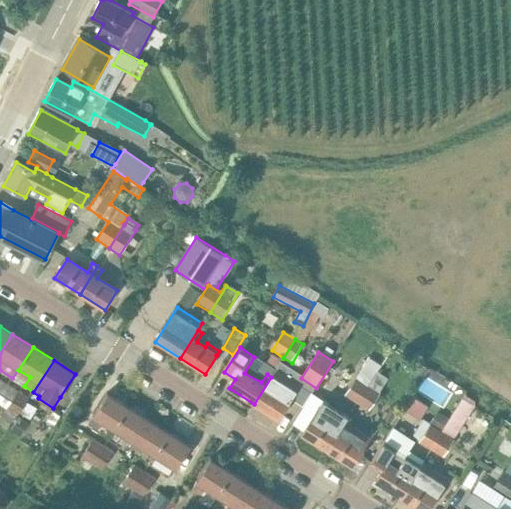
[(271,377),(254,404),(278,420),(289,403),(301,385),(277,370),(272,378),(271,377)]
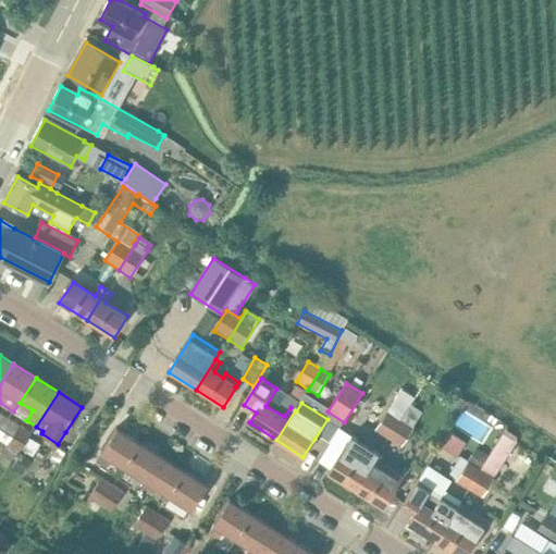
[(403,421),(390,441),(400,448),(415,428),(414,427),(422,414),(412,406),(403,421)]
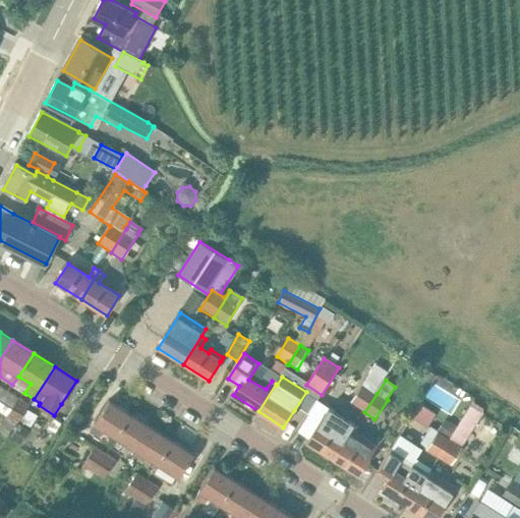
[(364,412),(377,394),(363,385),(351,403),(364,412)]
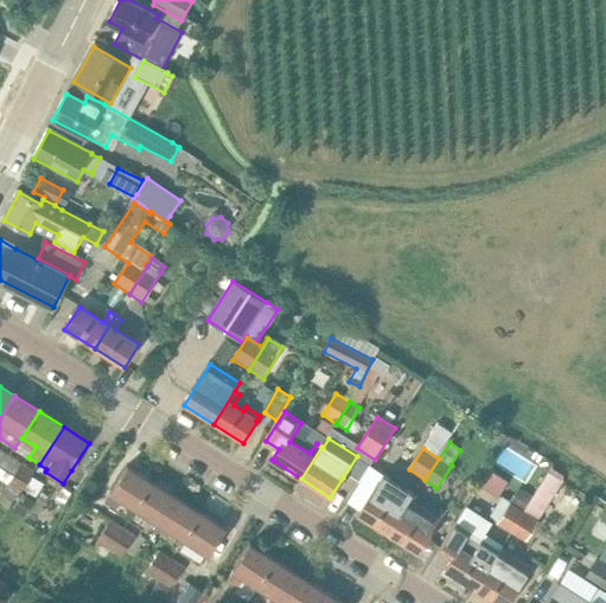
[(0,451),(0,472),(10,457),(0,451)]
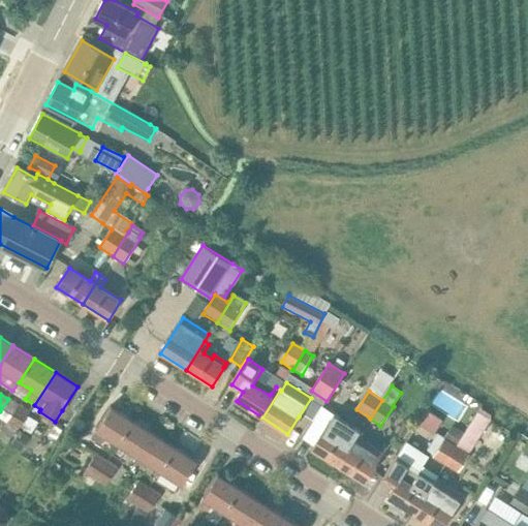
[(8,399),(0,411),(0,419),(19,430),(21,428),(28,416),(30,412),(8,399)]
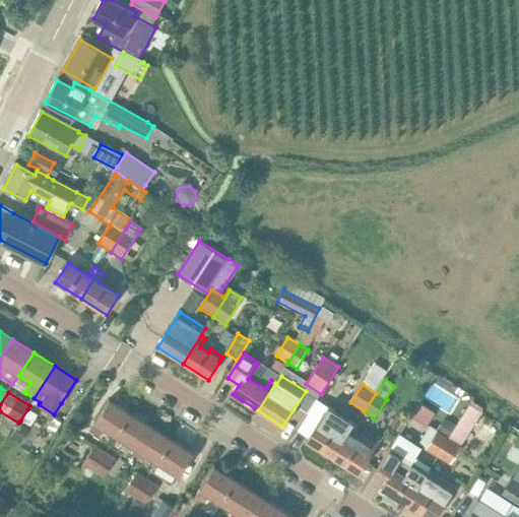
[(104,430),(118,439),(132,415),(110,402),(91,432),(100,437),(104,430)]
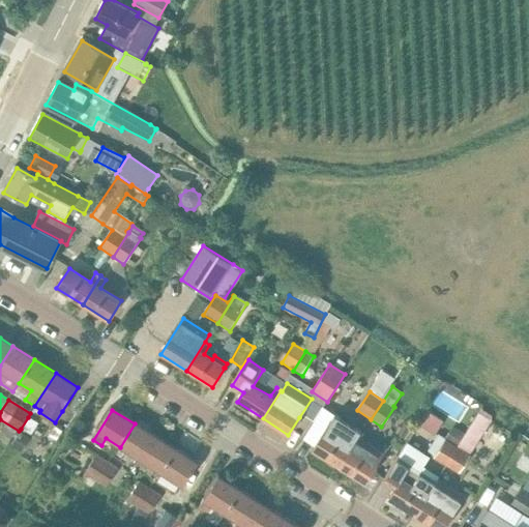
[(427,412),(418,427),(435,437),(444,422),(427,412)]
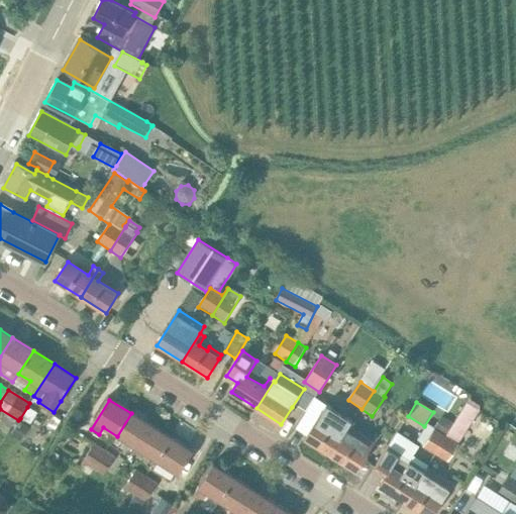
[(479,410),(467,403),(456,420),(469,427),(479,410)]
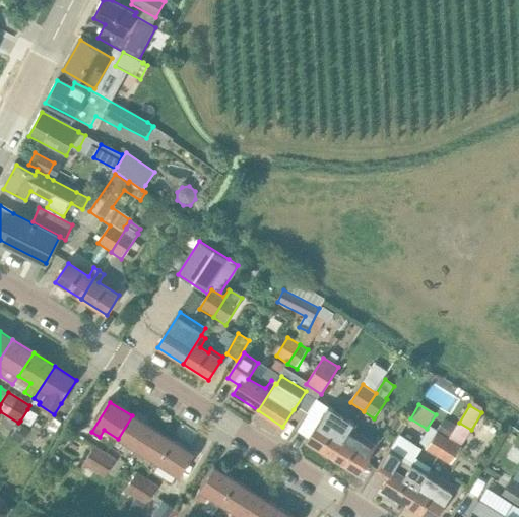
[(320,424),(308,443),(333,459),(351,431),(354,425),(330,408),(320,424)]
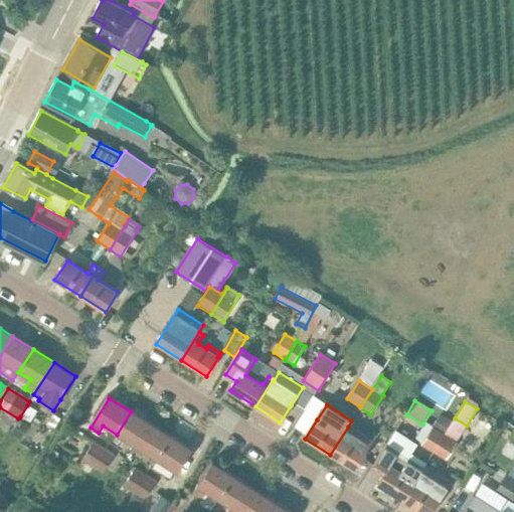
[(37,411),(27,405),(20,416),(30,422),(37,411)]
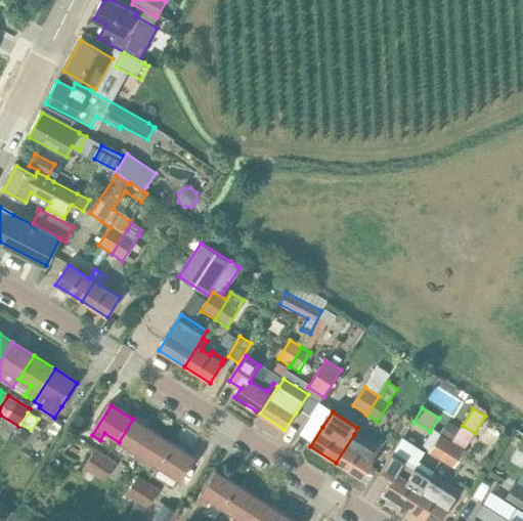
[(119,442),(139,454),(154,432),(133,419),(119,442)]
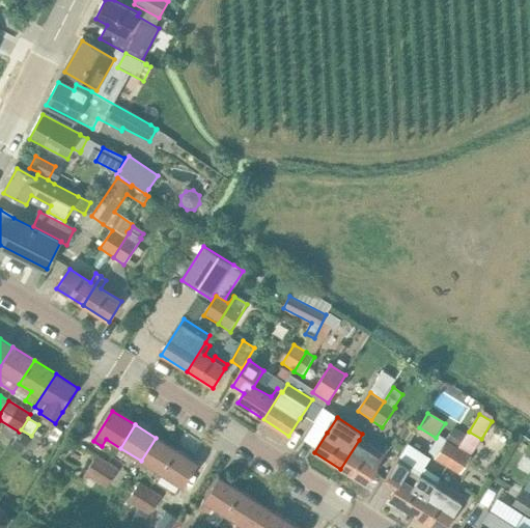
[(434,461),(446,468),(458,449),(466,437),(453,428),(434,461)]
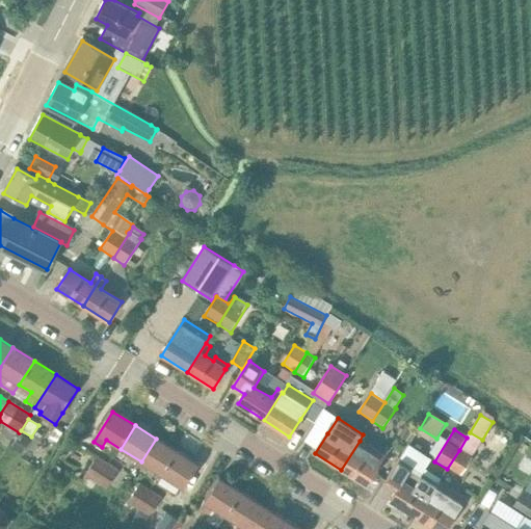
[(28,440),(21,435),(12,449),(20,453),(28,440)]
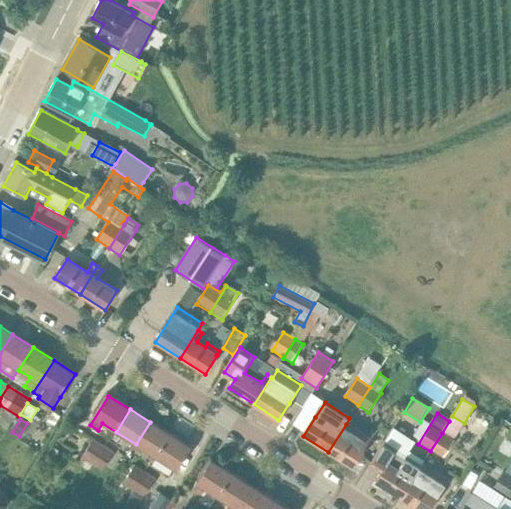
[(136,444),(157,457),(171,435),(150,422),(136,444)]
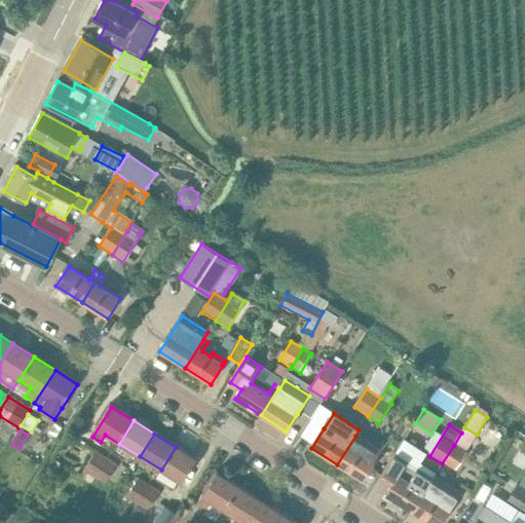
[(355,436),(337,464),(362,481),(374,462),(381,451),(355,436)]
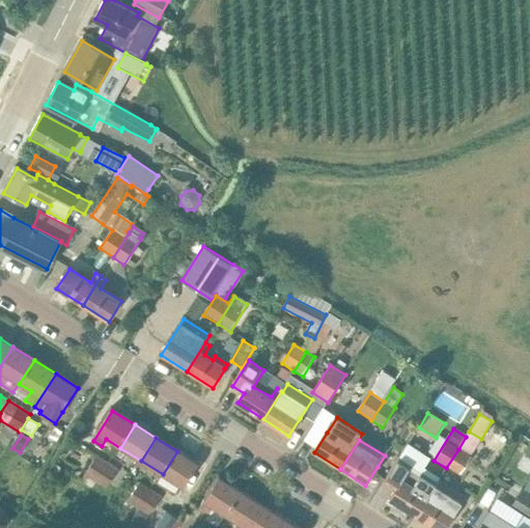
[(471,457),(458,449),(446,468),(459,476),(471,457)]
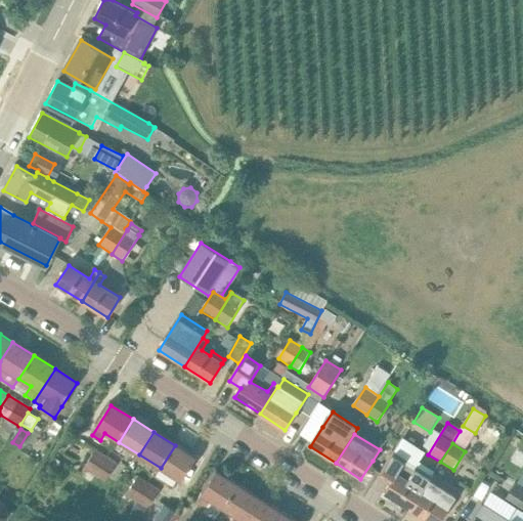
[(197,459),(175,445),(161,468),(182,482),(197,459)]
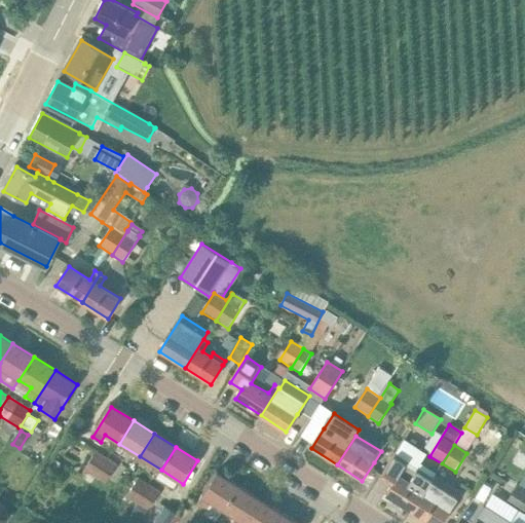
[(96,452),(84,471),(95,478),(107,458),(96,452)]
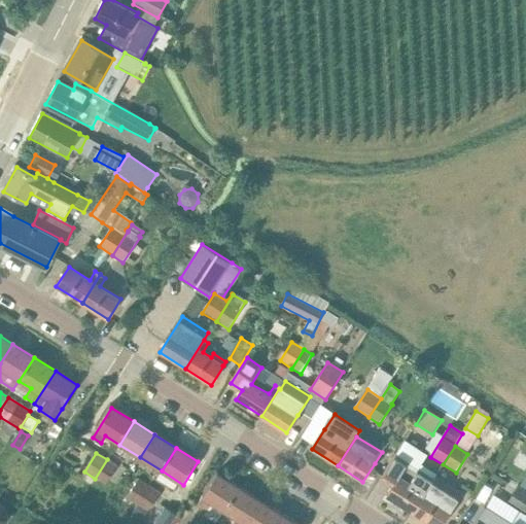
[(409,461),(407,463),(395,456),(381,479),(393,486),(386,496),(413,513),(435,477),(409,461)]
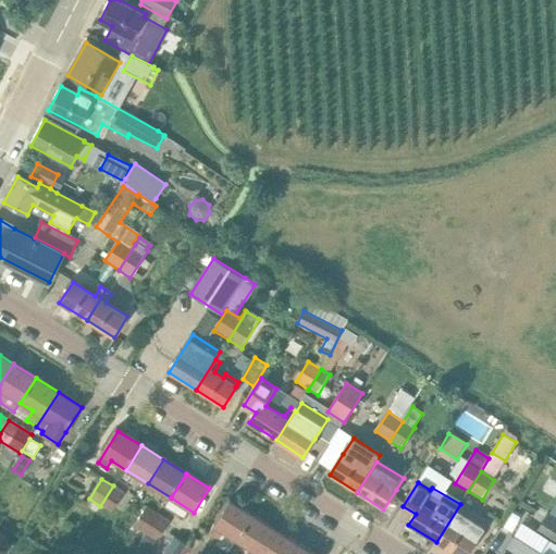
[(115,487),(102,507),(112,513),(124,493),(115,487)]
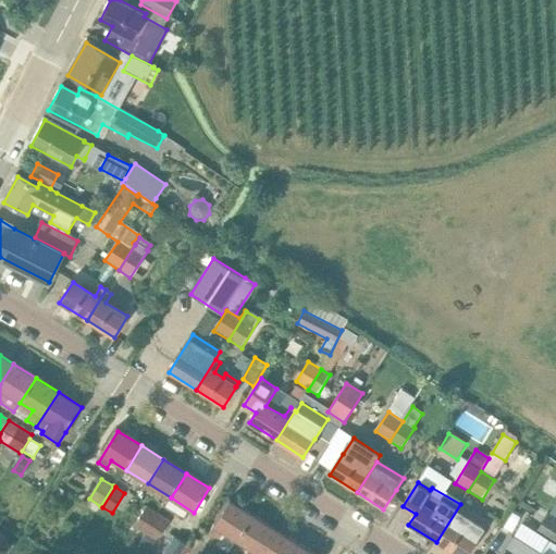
[(224,532),(237,541),(254,516),(230,502),(214,526),(208,536),(218,542),(224,532)]
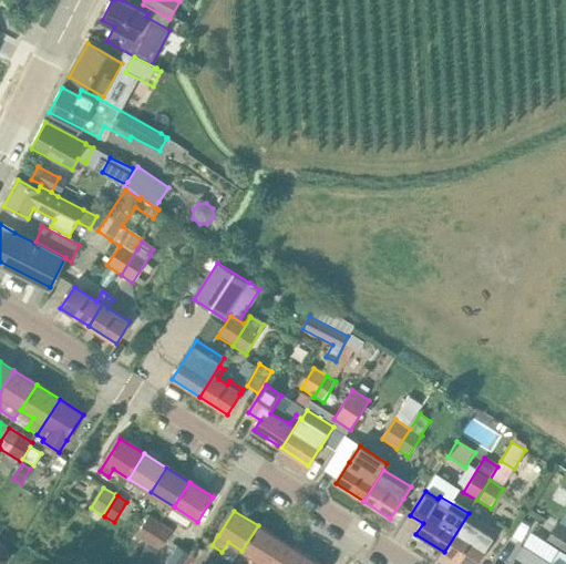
[(469,513),(444,552),(462,563),(474,563),(484,549),(495,530),(469,513)]
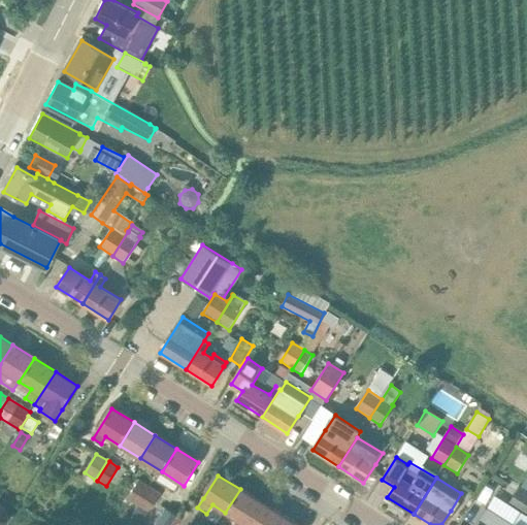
[(138,481),(127,500),(138,506),(150,488),(138,481)]
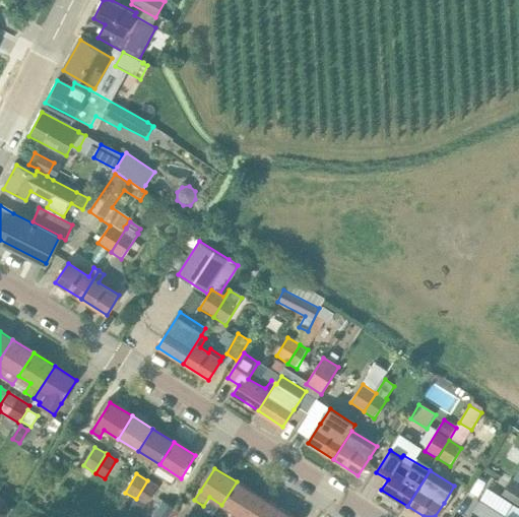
[(513,506),(518,497),(518,474),(517,474),(514,479),(512,478),(500,498),(513,506)]
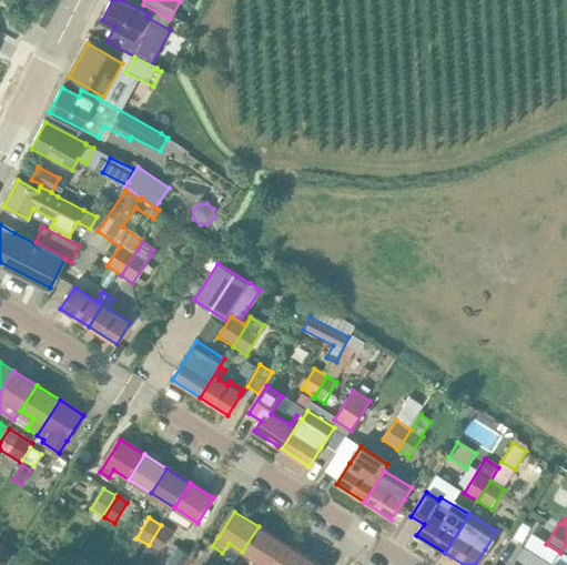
[(153,564),(172,533),(161,525),(149,545),(141,557),(151,564),(153,564)]
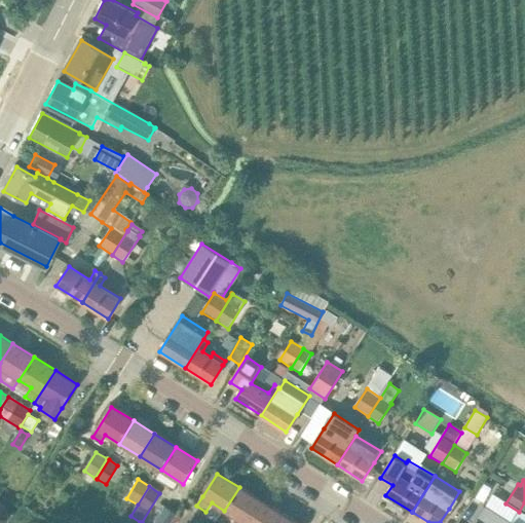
[(224,511),(236,518),(233,522),(246,522),(260,500),(239,487),(224,511)]
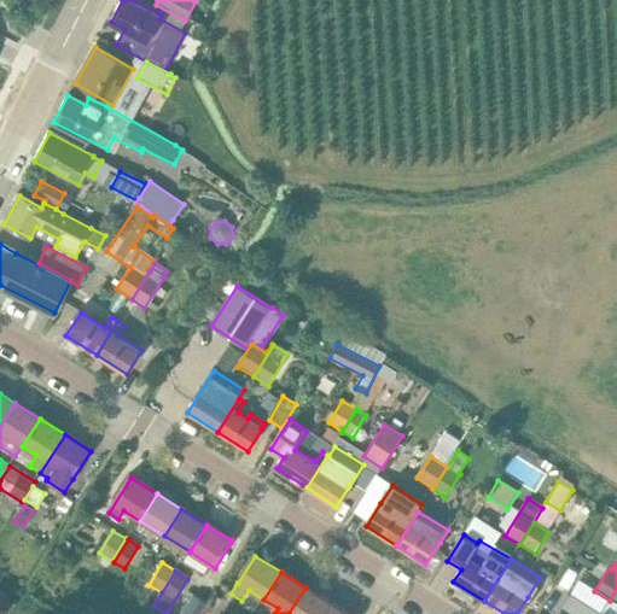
[(306,588),(289,613),(321,613),(330,603),(306,588)]
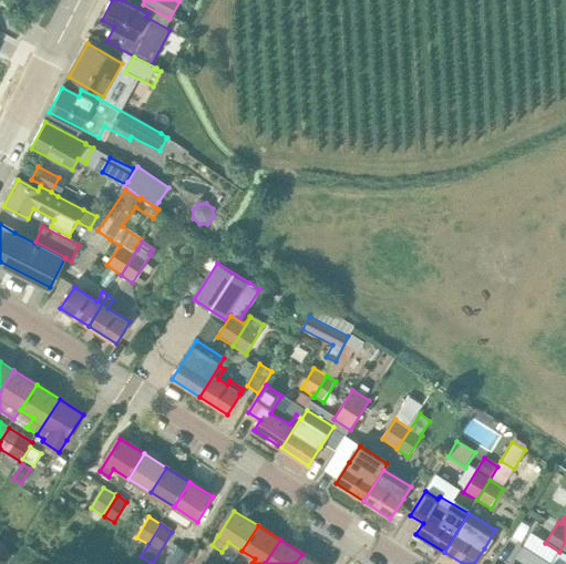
[(7,563),(10,559),(8,547),(0,541),(0,563),(7,563)]
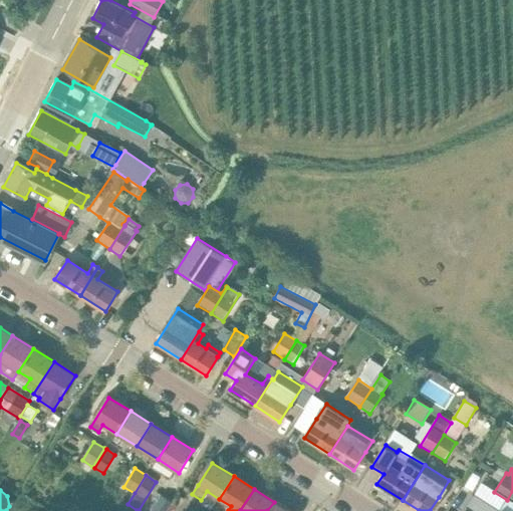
[(161,495),(150,510),(168,510),(173,503),(161,495)]
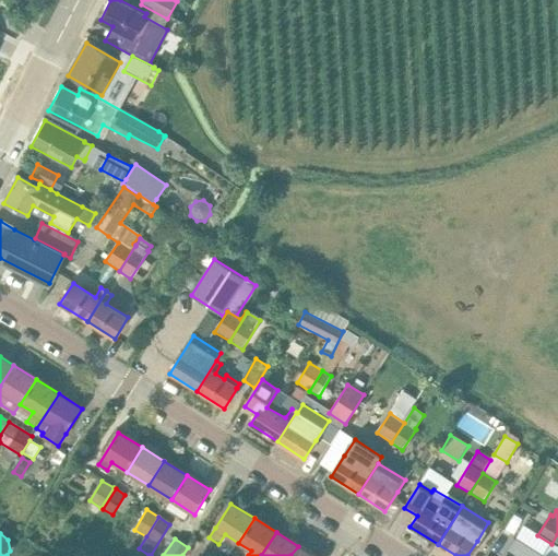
[(539,555),(517,541),(506,555),(539,555)]
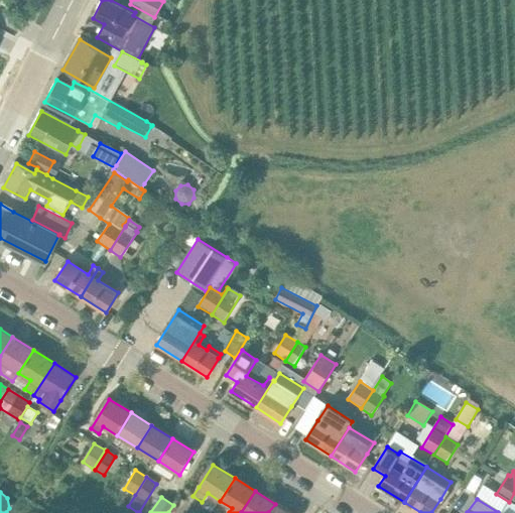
[(289,512),(275,504),(268,512),(289,512)]
